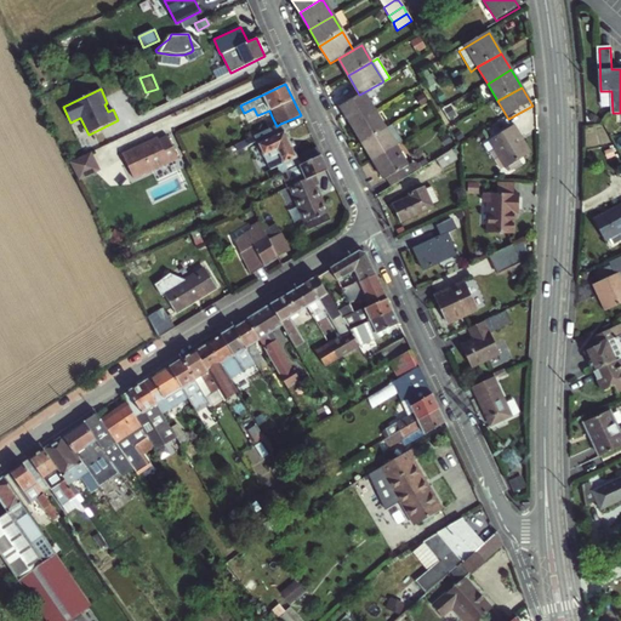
[(340,106),(352,126),(376,112),(364,92),(359,95),(340,106)]
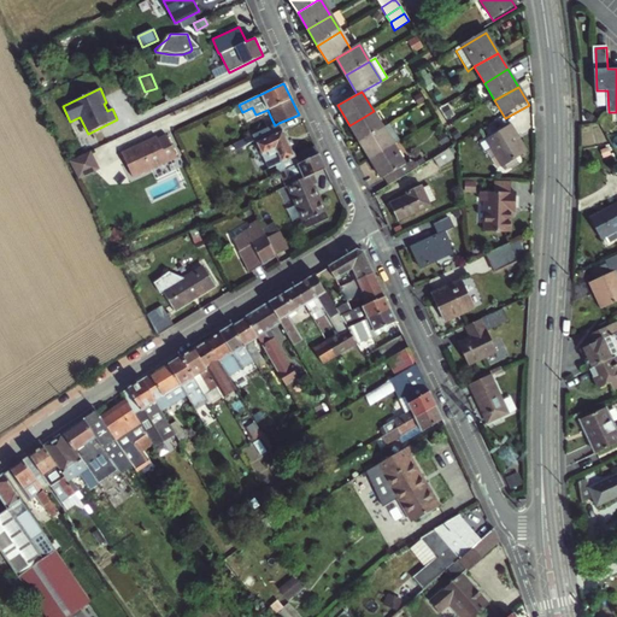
[(245,119),(256,115),(252,107),(242,112),(245,119)]
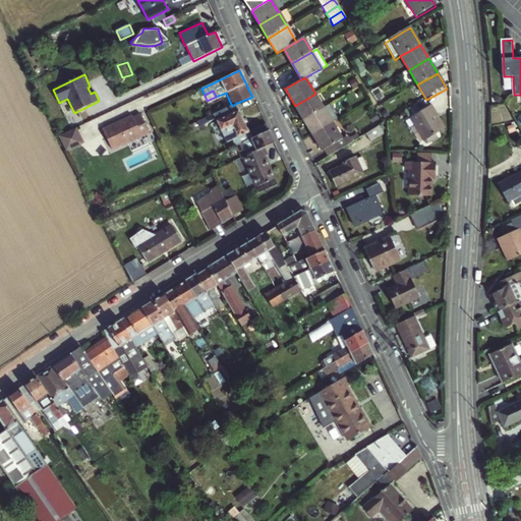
[(315,94),(295,106),(304,120),(324,109),(315,94)]
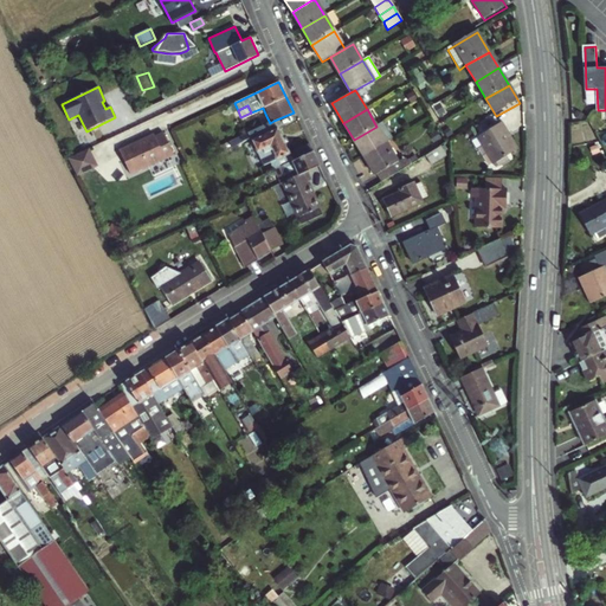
[(258,117),(263,127),(270,123),(265,114),(258,117)]
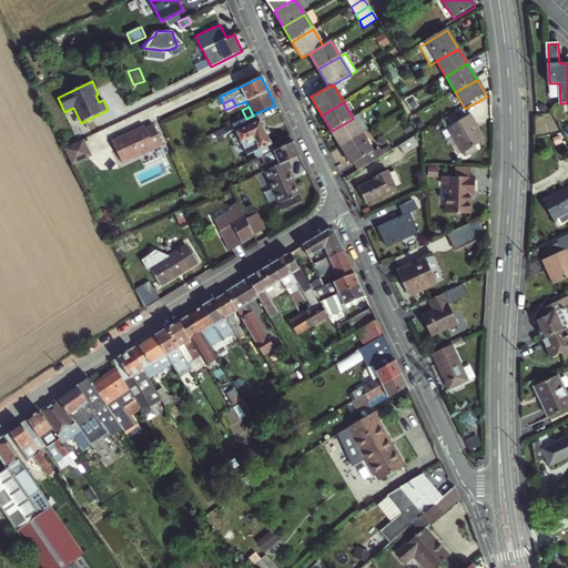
[(254,140),(259,149),(271,143),(256,113),(253,115),(246,119),(226,128),(229,132),(234,130),(240,143),(246,140),(247,143),(254,140)]
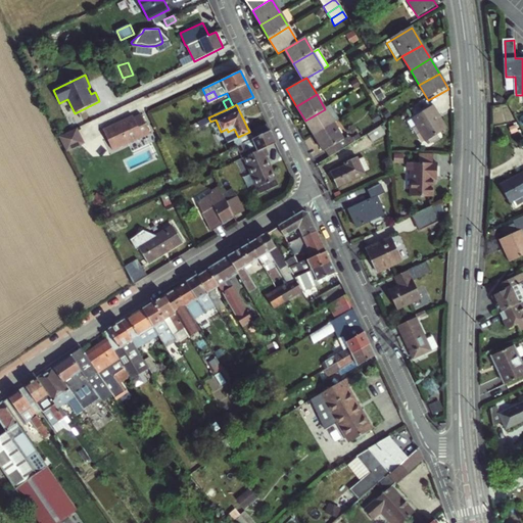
[(434,105),(432,106),(439,120),(441,119),(434,105)]
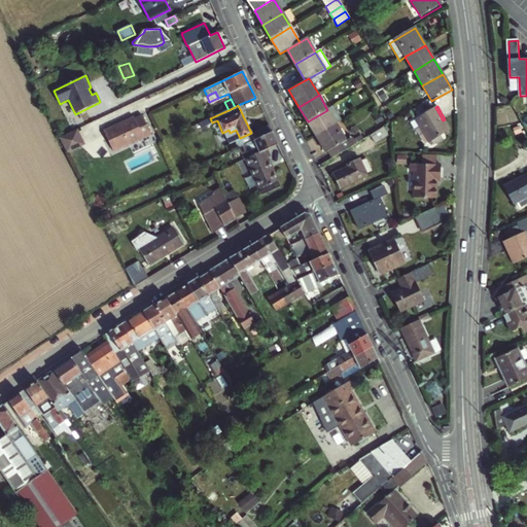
[(421,126),(430,142),(451,131),(445,119),(443,120),(435,107),(412,120),(417,129),(419,128),(421,126)]
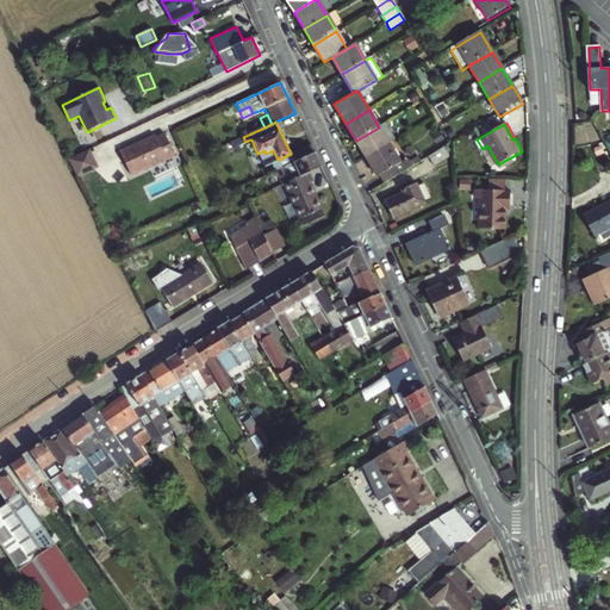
[(379,128),(356,141),(367,157),(390,144),(379,128)]
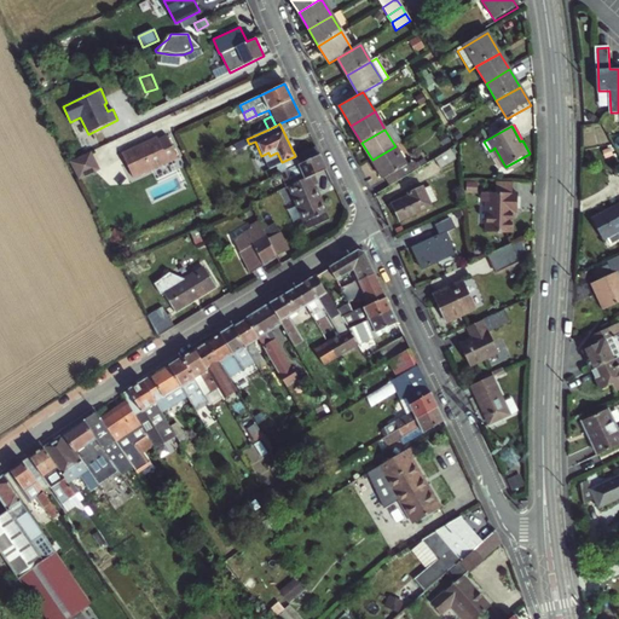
[(133,178),(177,158),(167,136),(158,140),(157,138),(122,154),(133,178)]
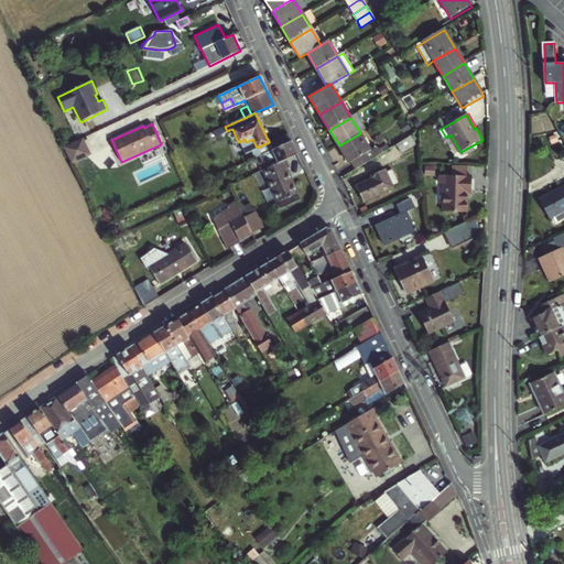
[(261,172),(263,171),(285,160),(296,154),(286,133),(269,142),(257,148),(260,155),(255,159),(261,172)]
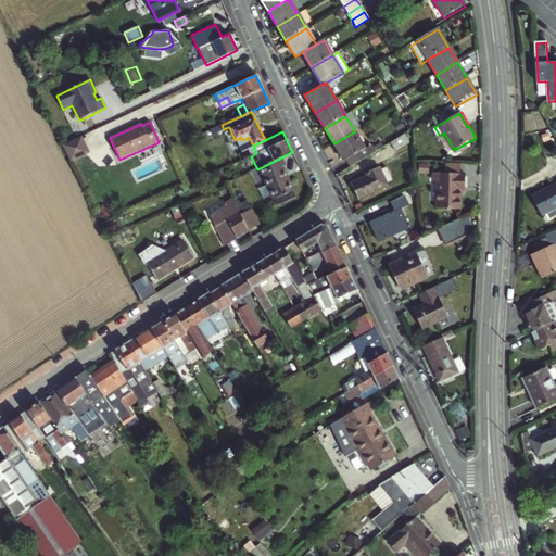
[(352,166),(379,151),(376,147),(374,148),(371,146),(366,149),(355,131),(335,143),(345,162),(349,160),(352,166)]
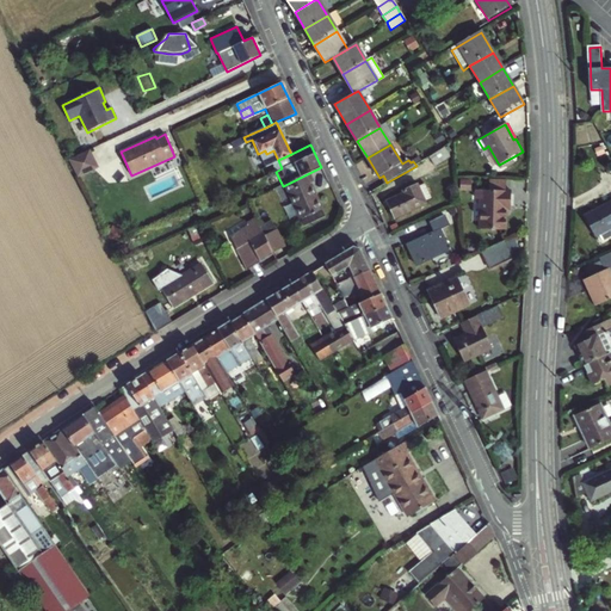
[(488,146),(486,148),(497,167),(499,165),(488,146)]
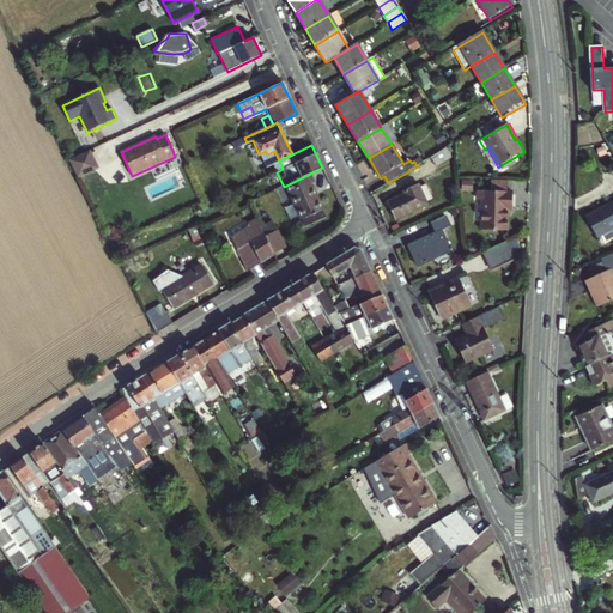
[(437,168),(453,159),(448,150),(432,159),(437,168)]
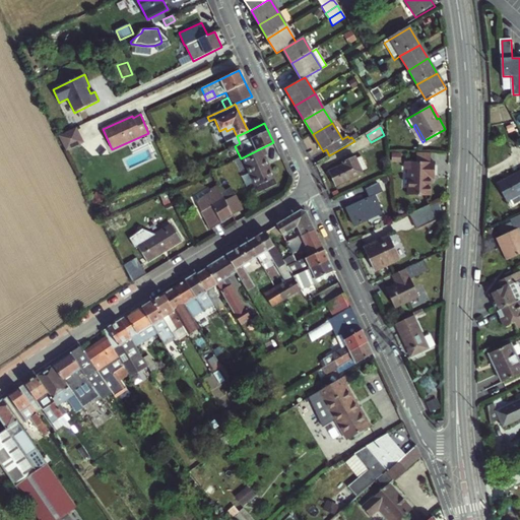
[(59,136),(66,151),(83,143),(76,128),(59,136)]
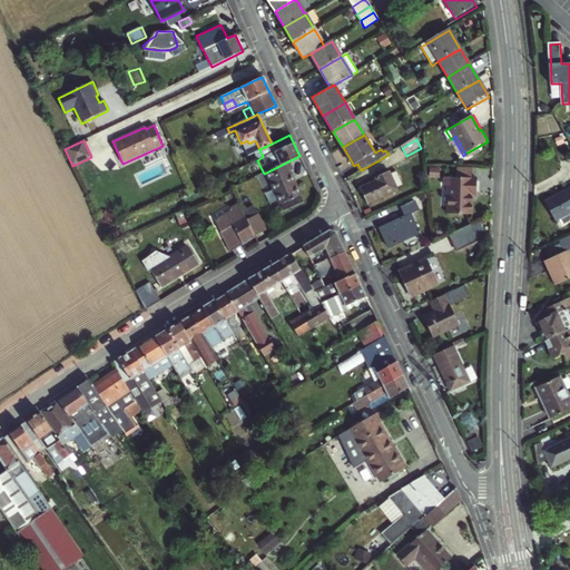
[(102,167),(105,170),(117,165),(112,157),(100,161),(102,167)]
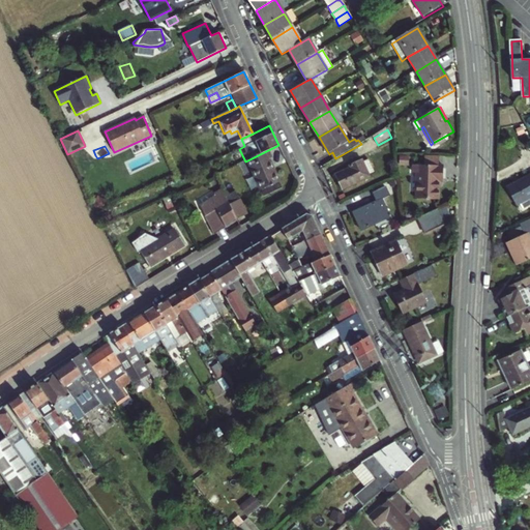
[(268,150),(247,160),(260,189),(278,181),(268,158),(271,157),(268,150)]
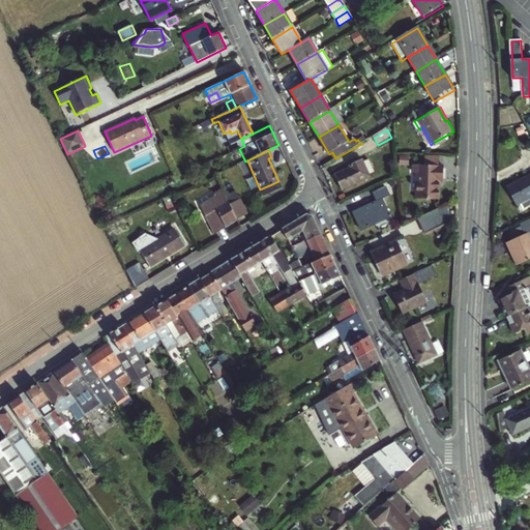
[(424,166),(439,166),(439,155),(425,154),(424,166)]
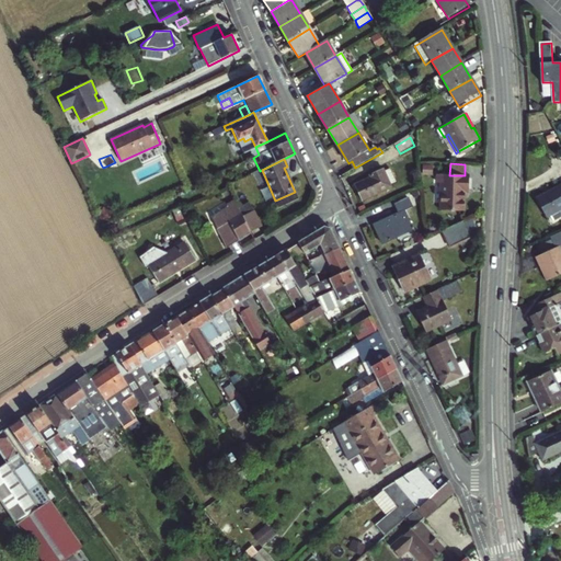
[(371,179),(356,185),(363,199),(391,186),(389,184),(384,172),(382,169),(369,174),(371,179)]
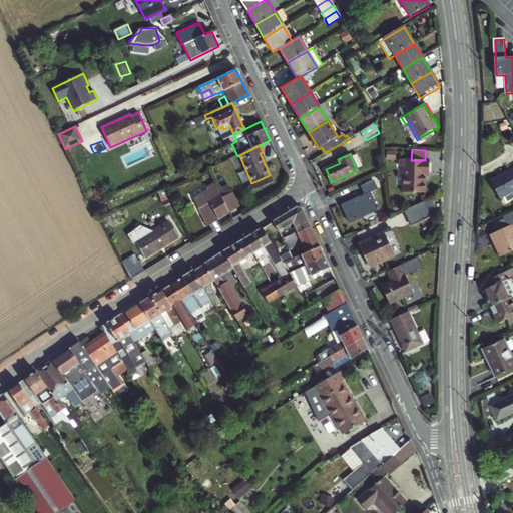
[(356,154),(351,157),(356,168),(361,165),(356,154)]
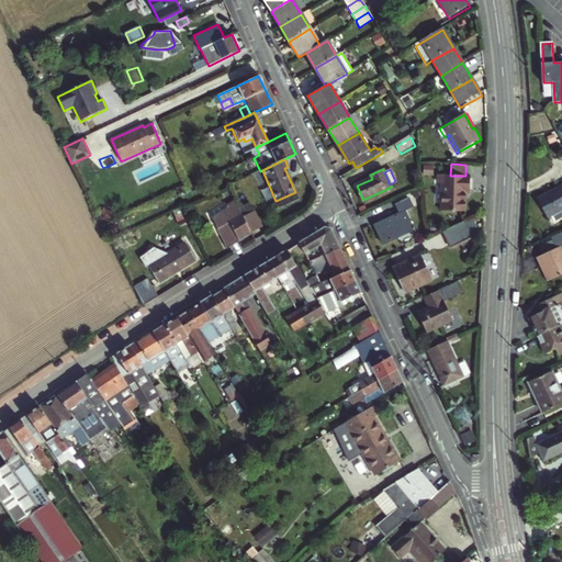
[(450,176),(438,175),(438,183),(442,183),(440,211),(464,211),(465,193),(468,193),(469,176),(465,176),(450,176)]
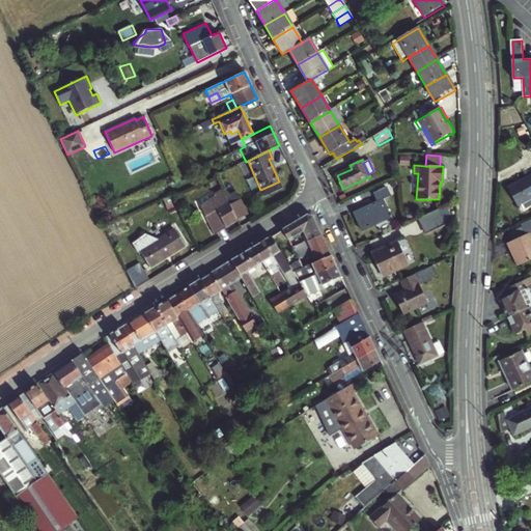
[(530,174),(507,186),(515,205),(519,203),(522,211),(530,205),(530,174)]
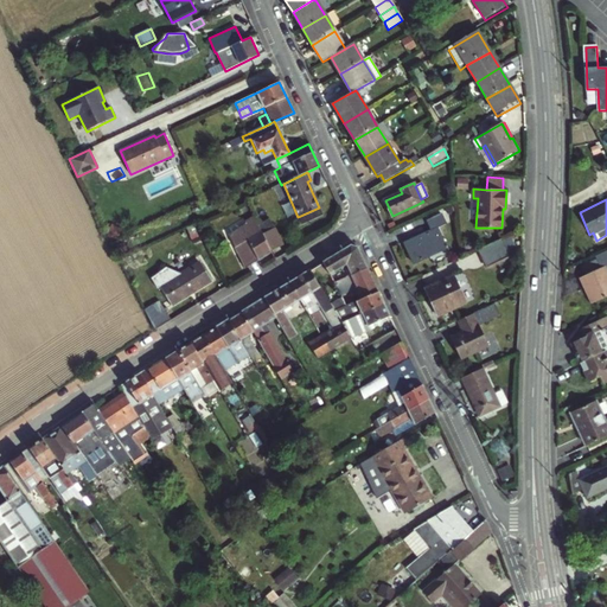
[(433,231),(406,243),(414,263),(448,247),(439,225),(446,222),(442,215),(428,222),(433,231)]
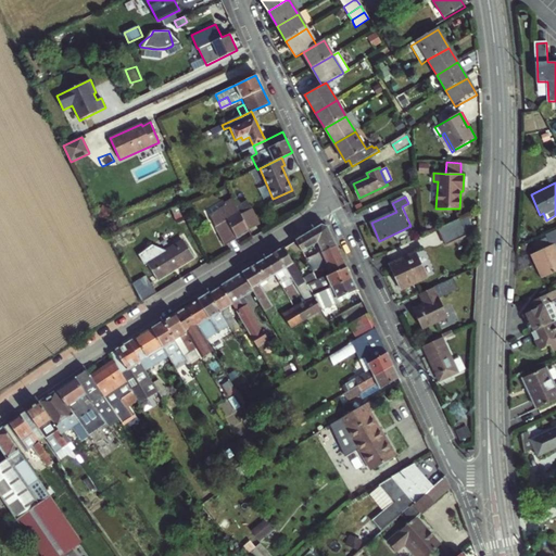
[(240,214),(231,198),(224,202),(225,204),(209,215),(224,245),(249,230),(248,229),(240,214)]
